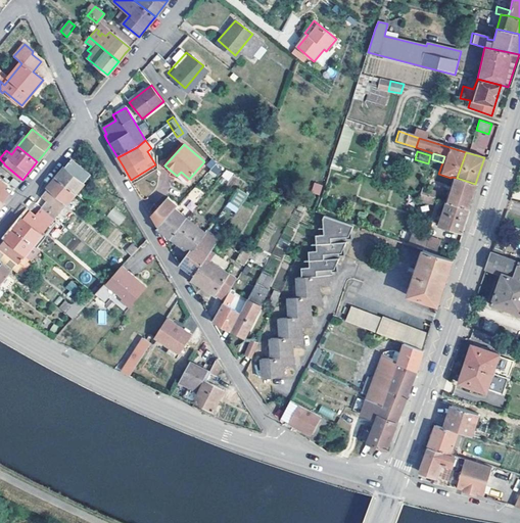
[(202,168),(215,175),(220,167),(207,159),(202,168)]
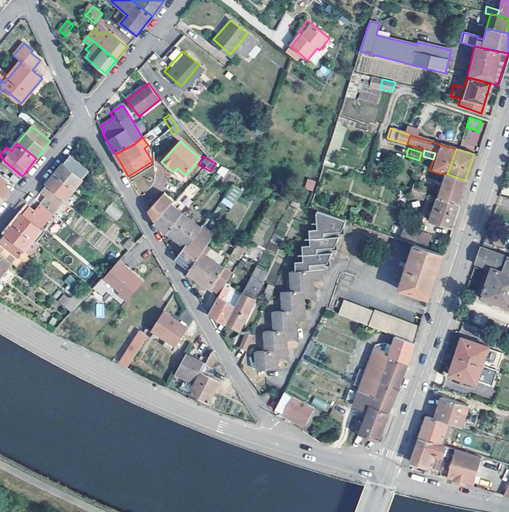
[(63,164),(55,174),(74,189),(88,172),(69,157),(63,164)]
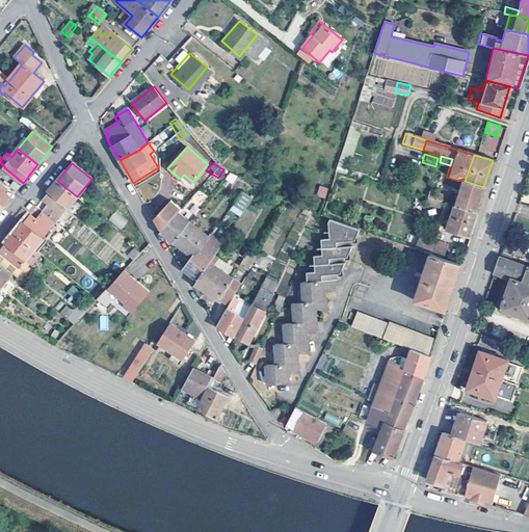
[(227,171),(222,180),(230,184),(234,176),(227,171)]
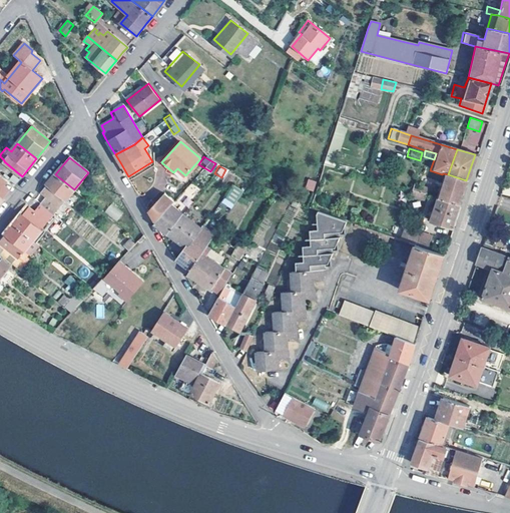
[(442,174),(435,197),(459,204),(463,191),(466,180),(448,174),(443,173),(442,174)]
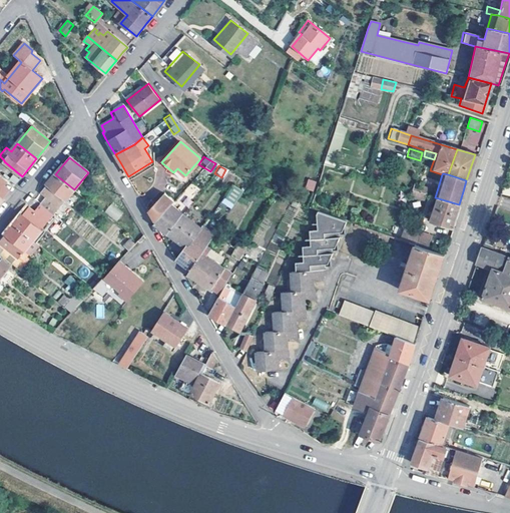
[(65,200),(74,189),(55,174),(48,183),(41,192),(46,196),(40,204),(53,214),(62,204),(64,205),(66,204),(65,200)]
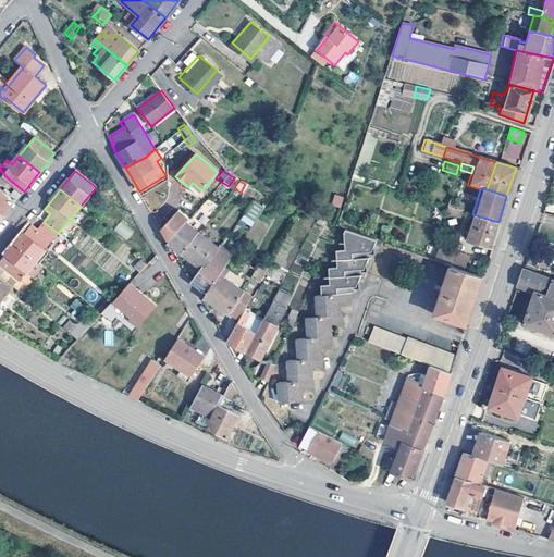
[(0,220),(3,215),(10,209),(3,203),(8,198),(0,192),(0,220)]
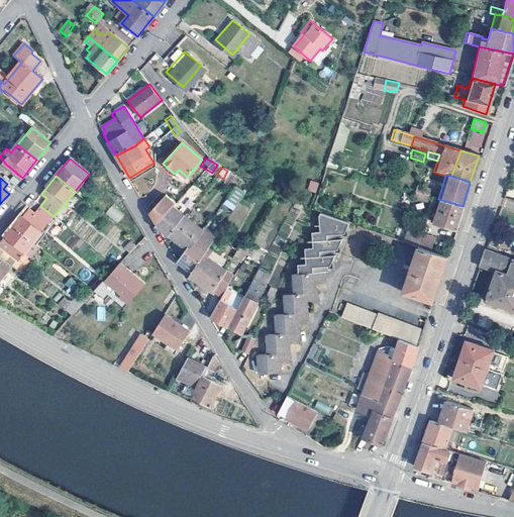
[(307,180),(304,190),(313,193),(316,183),(307,180)]
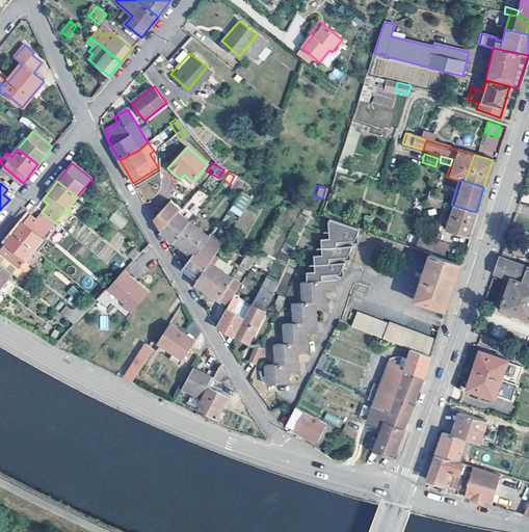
[(196,189),(184,202),(191,210),(205,197),(196,189)]
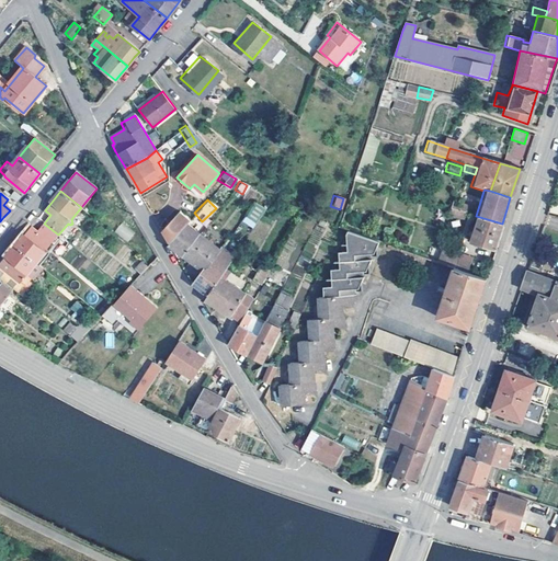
[(454,202),(452,208),(467,213),(469,206),(454,202)]
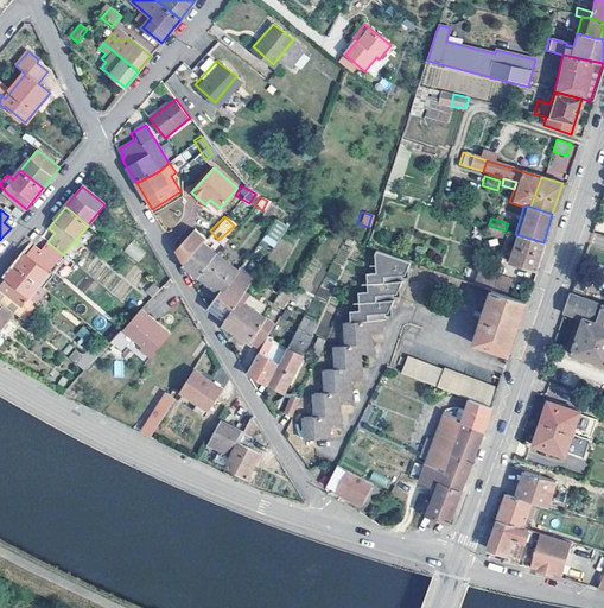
[(503,238),(506,230),(489,226),(488,233),(503,238)]
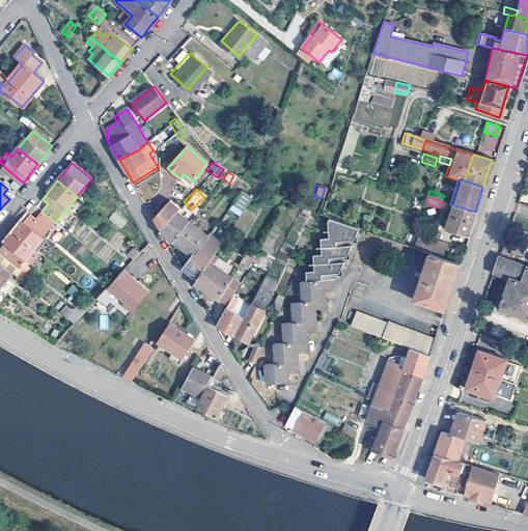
[(162,232),(173,242),(191,221),(178,212),(181,208),(170,200),(154,219),(161,230),(160,231),(162,232)]
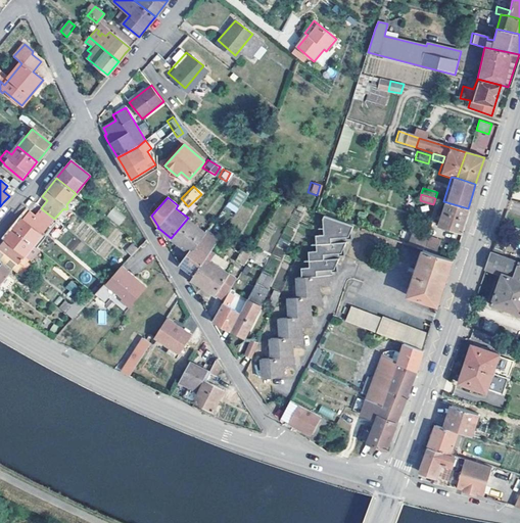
[(239,207),(230,200),(226,206),(235,214),(239,207)]
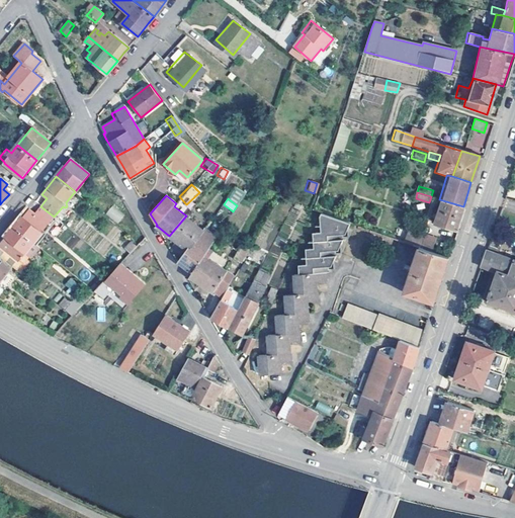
[(463,206),(439,199),(432,223),(455,231),(463,206)]
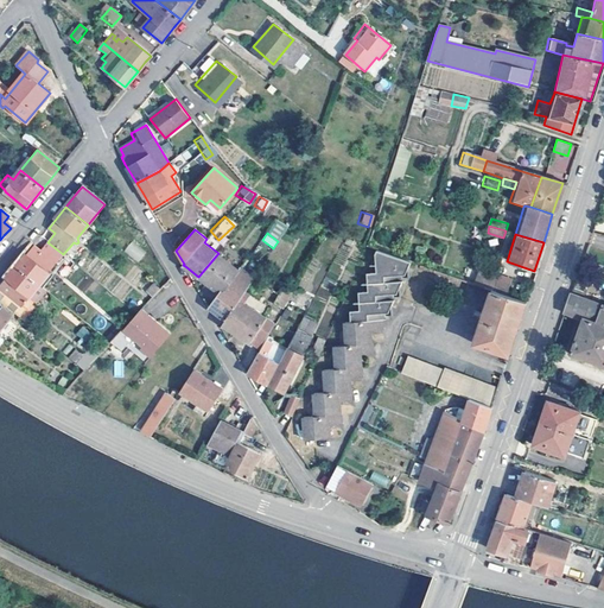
[(134,263),(142,253),(129,240),(120,251),(134,263)]
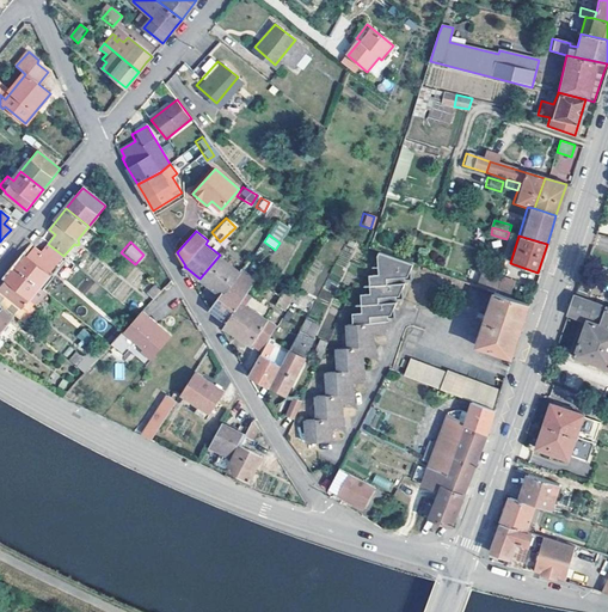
[(63,256),(48,244),(41,254),(34,248),(26,256),(17,268),(40,286),(63,256)]
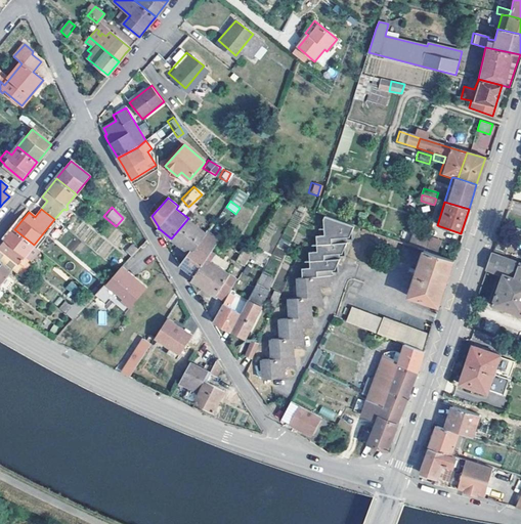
[(354,225),(327,216),(318,222),(319,227),(316,227),(317,237),(314,237),(314,247),(310,247),(310,254),(307,255),(307,263),(305,263),(305,269),(301,269),(301,279),(297,279),(298,299),(290,299),(291,318),(283,319),(284,339),(274,340),(275,359),(267,359),(268,379),(287,378),(286,364),(296,364),(295,345),(304,345),(303,324),(313,324),(312,305),(321,305),(320,286),(330,285),(331,270),(333,270),(339,259),(337,259),(337,254),(341,253),(345,245),(345,237),(348,237),(354,225)]
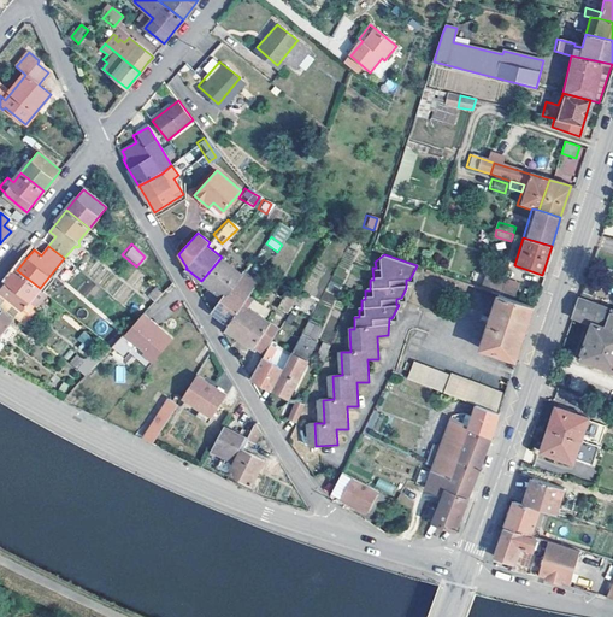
[(224,299),(243,274),(222,257),(201,281),(224,299)]
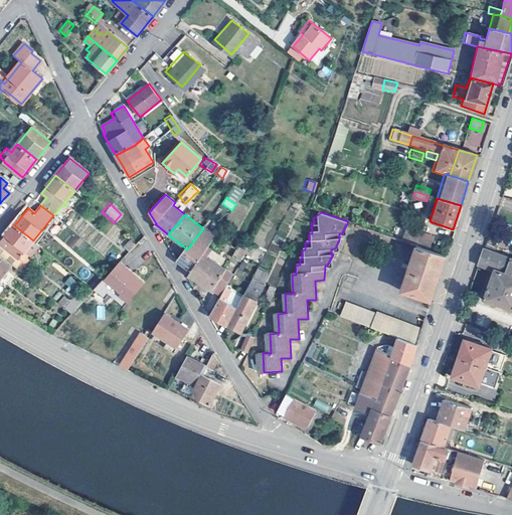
[(39,246),(33,240),(14,225),(6,235),(0,243),(18,259),(12,266),(19,272),(28,260),(26,258),(29,254),(32,254),(39,246)]
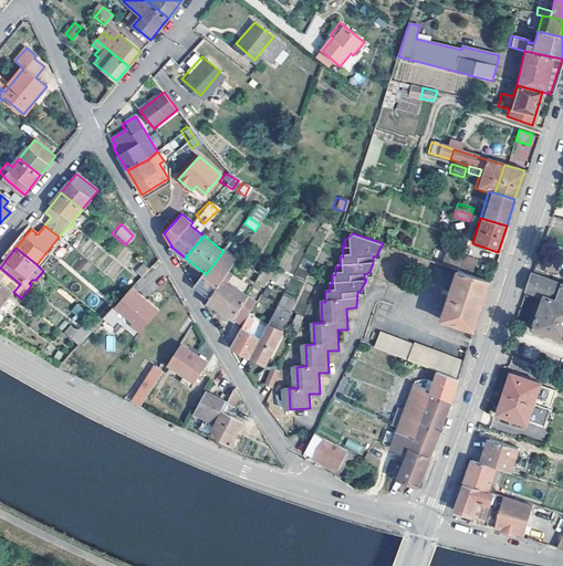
[(223,251),(206,274),(196,287),(210,297),(210,299),(228,272),(238,258),(237,257),(225,248),(223,251)]
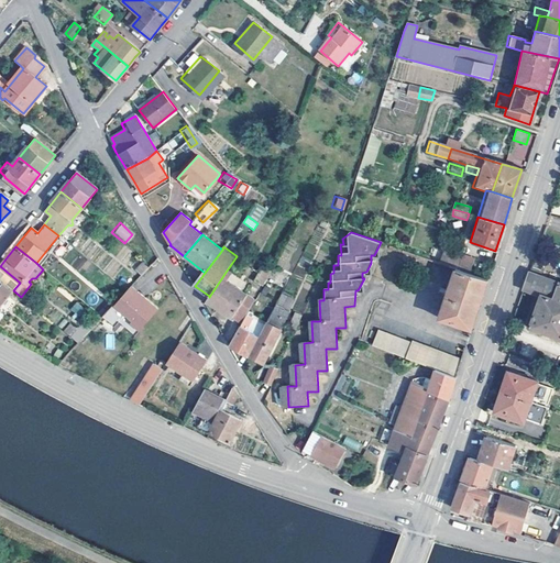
[(453,268),(468,274),(471,263),(441,252),(437,263),(453,268)]
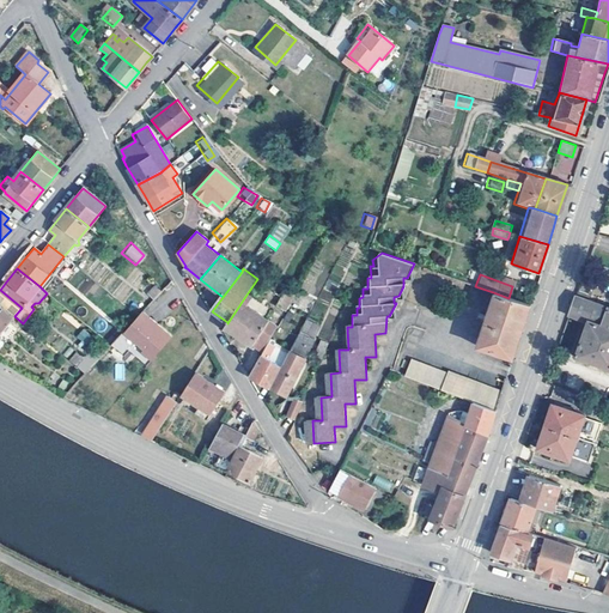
[(597,284),(589,280),(585,290),(594,293),(597,284)]
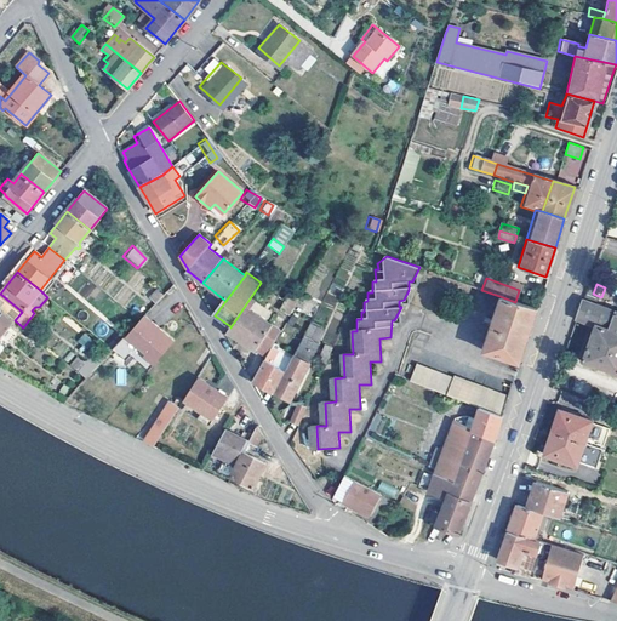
[(152,303),(160,296),(154,289),(146,296),(152,303)]
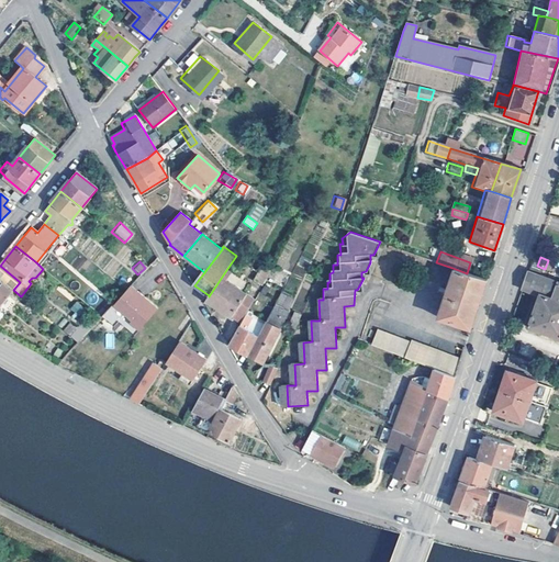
[(271,270),(260,265),(257,270),(260,272),(254,280),(263,285),(271,270)]
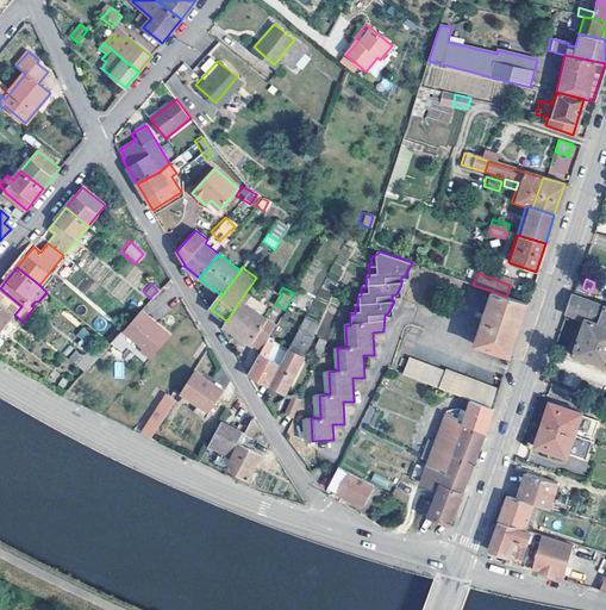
[(22,306),(0,288),(0,303),(14,315),(22,306)]
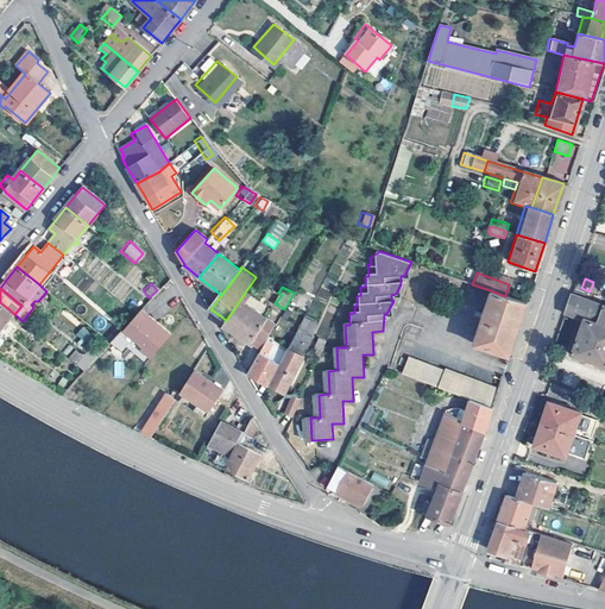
[(278,293),(272,288),(263,305),(271,309),(275,303),(282,295),(278,293)]
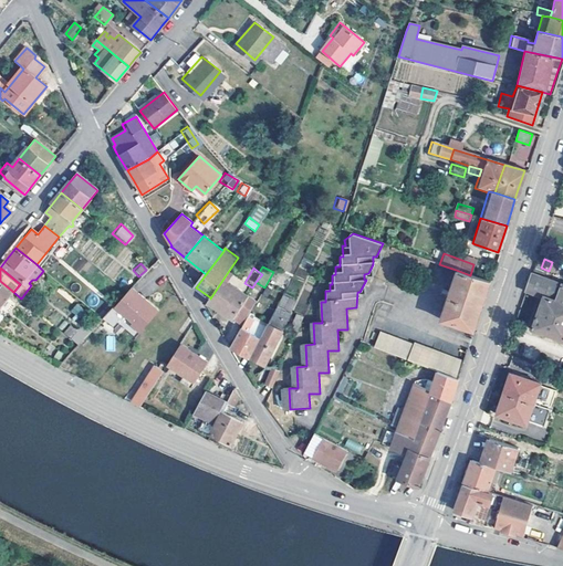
[(470,275),(456,270),(438,321),(471,332),(480,306),(488,282),(470,275)]
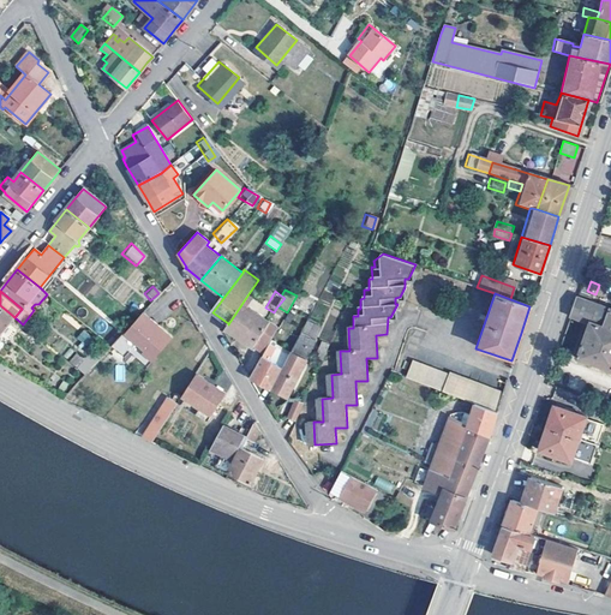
[(228,324),(228,323),(225,328),(262,353),(277,326),(247,305),(252,298),(247,296),(228,324)]
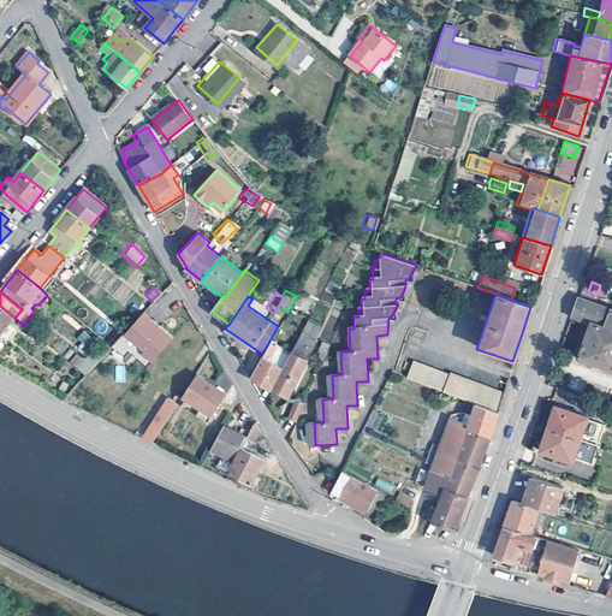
[(611,309),(578,297),(571,318),(590,324),(580,359),(611,369),(611,309)]
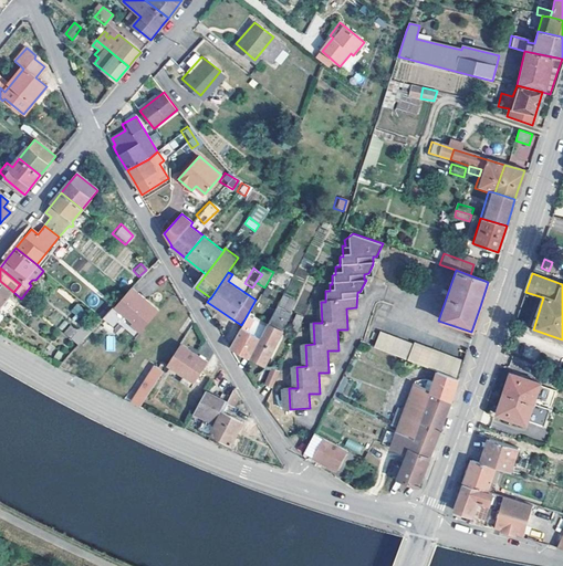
[(0,308),(12,294),(1,286),(0,287),(0,308)]
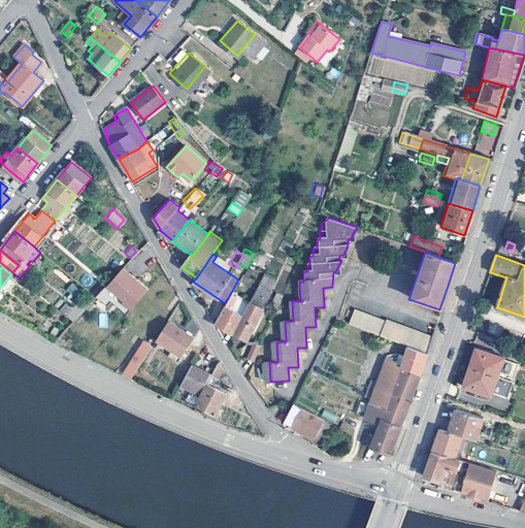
[(149,291),(123,268),(119,272),(107,285),(117,293),(125,300),(123,302),(131,309),(149,291)]
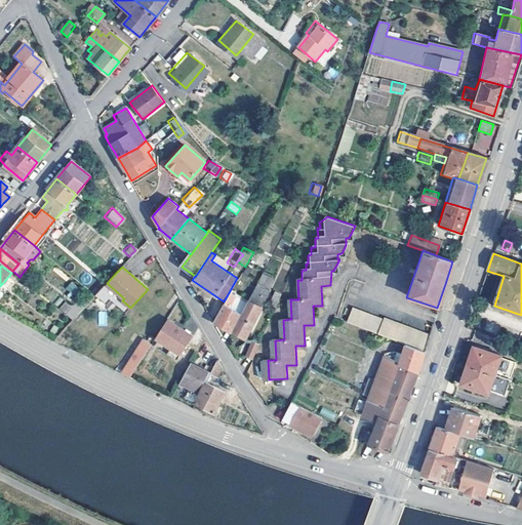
[(240,316),(253,323),(266,299),(269,291),(268,290),(262,287),(268,276),(262,273),(241,314),(240,316)]
